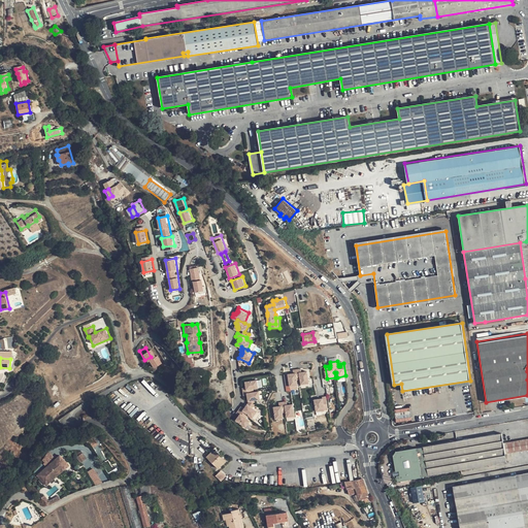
[(302,368),(294,369),(294,373),(295,375),(293,375),(292,373),(289,373),(291,386),(299,385),(298,380),(301,380),(302,385),(310,383),(308,370),(304,371),(304,373),(303,373),(302,371),(302,368)]
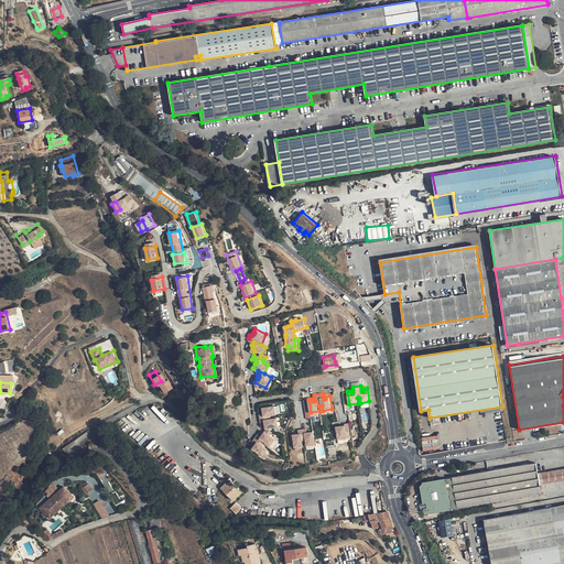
[(274,404),(262,407),(262,411),(264,411),(264,412),(262,413),(259,413),(259,418),(271,415),(270,414),(275,413),(274,404)]
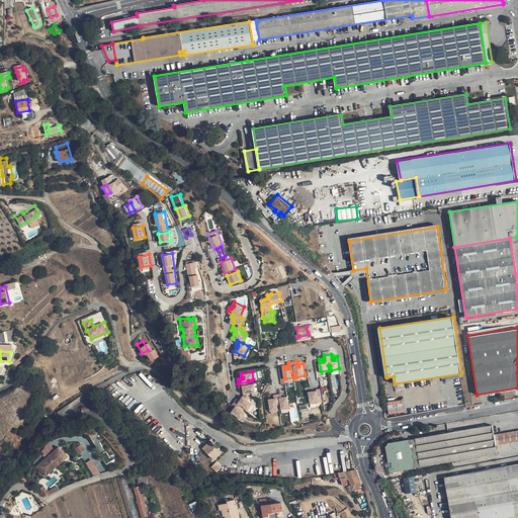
[(249,381),(238,383),(239,387),(242,386),(244,386),(245,389),(243,389),(243,394),(250,396),(249,392),(255,391),(253,382),(249,383),(249,381)]
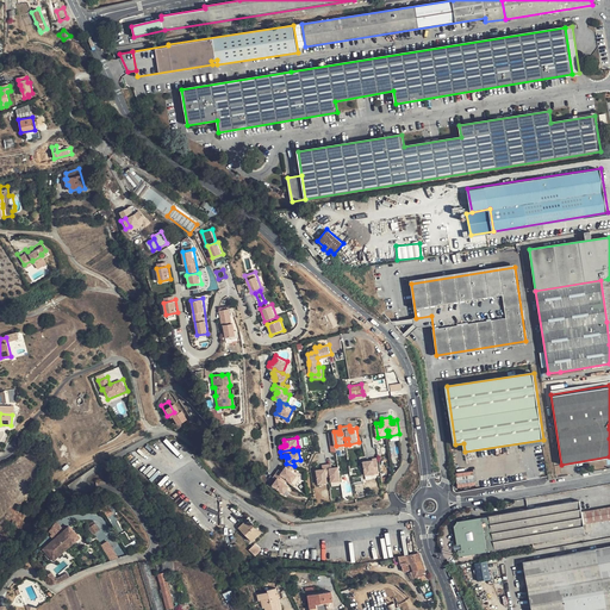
[(372,458),(369,459),(369,461),(367,461),(367,459),(362,460),(365,474),(379,471),(377,455),(372,456),(372,458)]
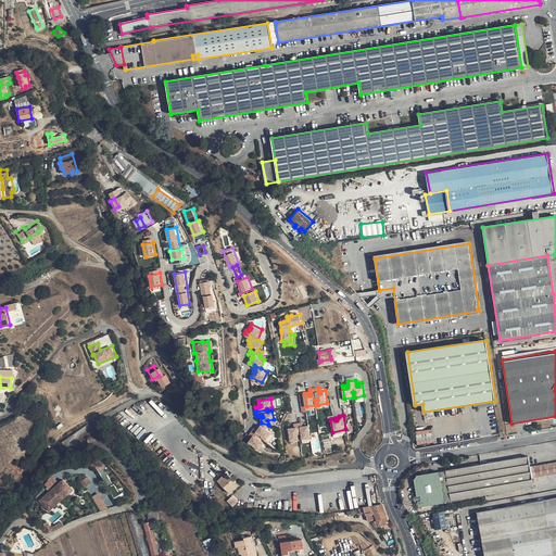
[(302,421),(294,422),(294,427),(295,429),(292,429),(292,427),(289,427),(290,440),(299,439),(298,433),(301,433),(302,439),(311,437),(308,424),(305,425),(305,427),(303,427),(303,425),(302,421)]
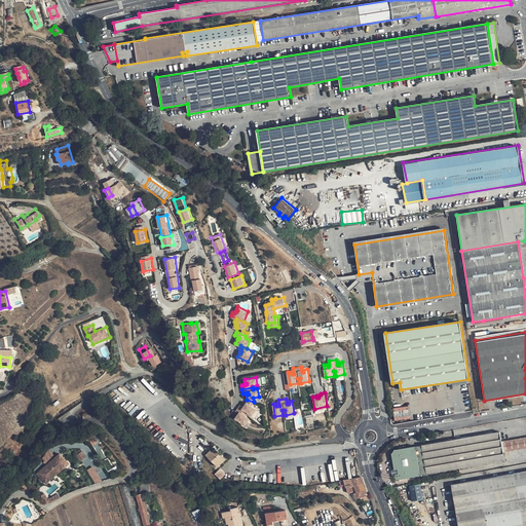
[(254,402),(247,400),(243,404),(246,406),(245,407),(242,406),(239,404),(237,407),(247,413),(247,412),(251,415),(256,408),(251,405),(254,402)]
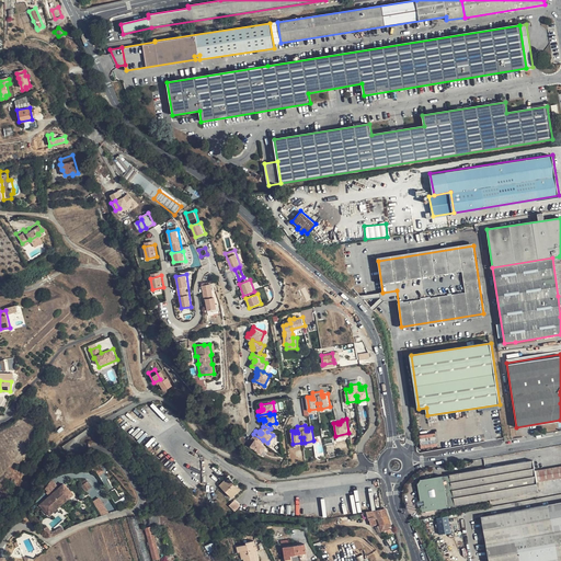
[(437,433),(420,434),(421,448),(437,446),(437,433)]
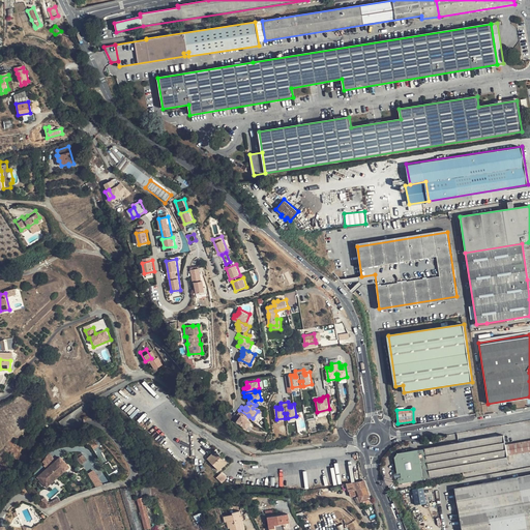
[(248,416),(239,410),(237,414),(240,415),(241,417),(240,418),(238,417),(236,420),(246,428),(251,420),(247,418),(248,416)]
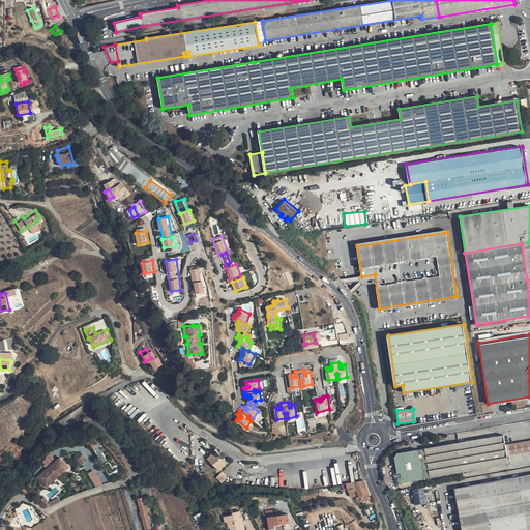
[(503,435),(458,443),(463,472),(508,464),(507,455),(529,450),(529,440),(505,445),(503,435)]
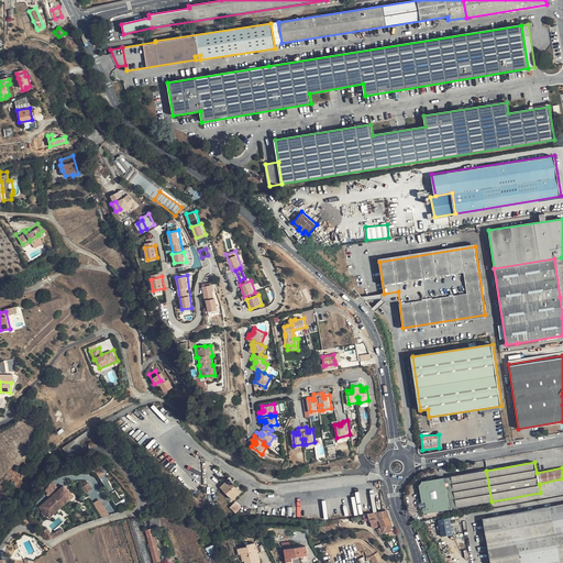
[(419,486),(422,500),(422,503),(426,503),(427,507),(423,508),(423,510),(424,514),(492,501),(486,471),(422,482),(419,486)]
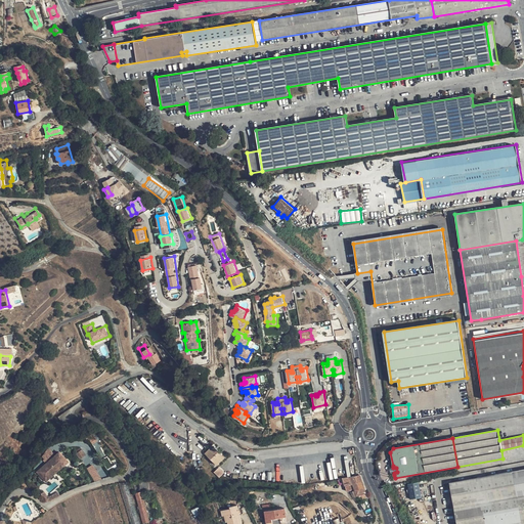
[(212,448),(207,452),(217,463),(223,455),(221,453),(223,452),(215,444),(212,448)]
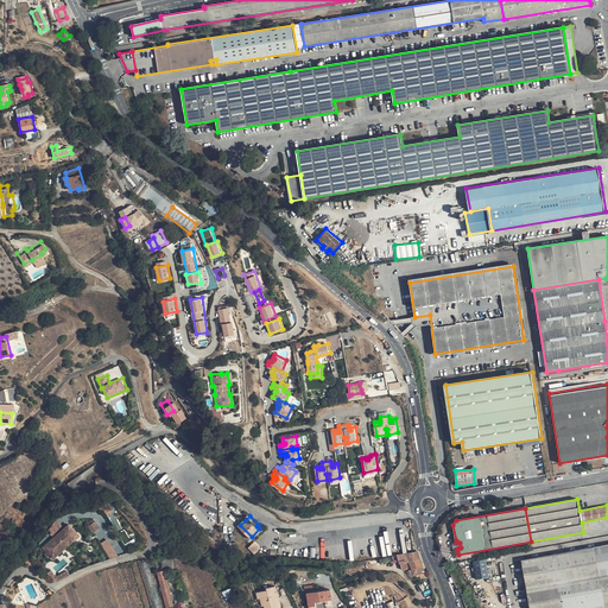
[(48,529),(55,536),(65,526),(58,519),(48,529)]
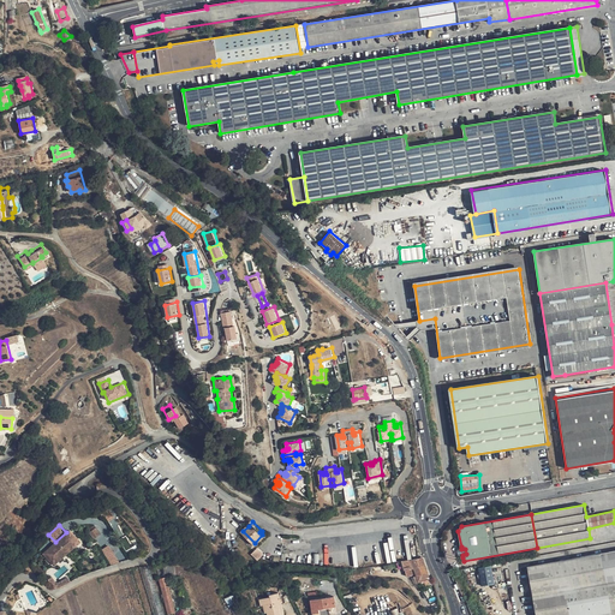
[(99,530),(91,535),(97,542),(103,537),(99,530)]
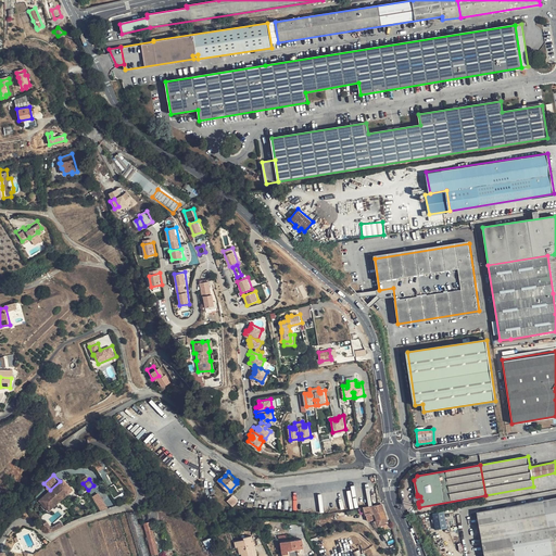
[(65,481),(43,501),(51,509),(65,497),(66,498),(75,492),(65,481)]
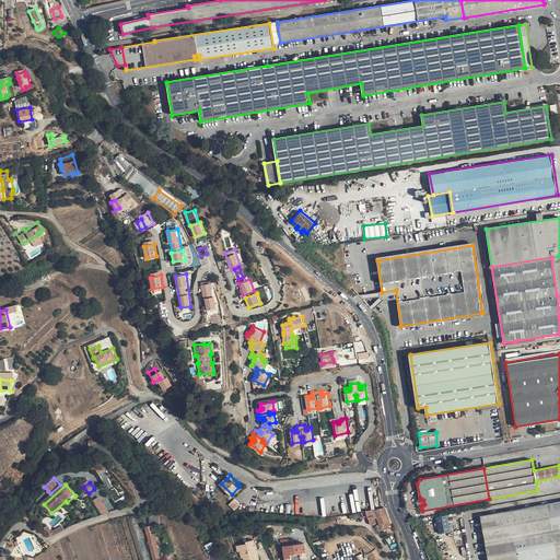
[(234,497),(229,502),(234,508),(240,502),(234,497)]
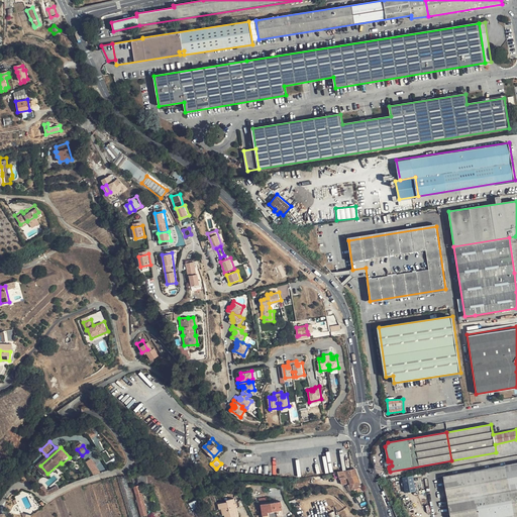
[(93,461),(88,464),(96,477),(102,475),(93,461)]
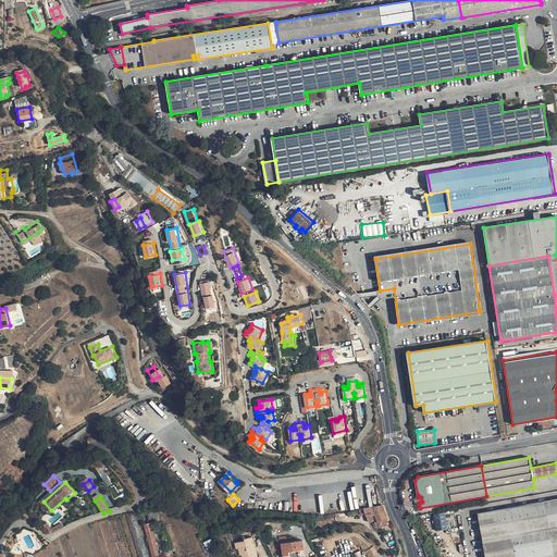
[(44,502),(41,503),(50,514),(66,499),(65,498),(51,510),(44,502)]
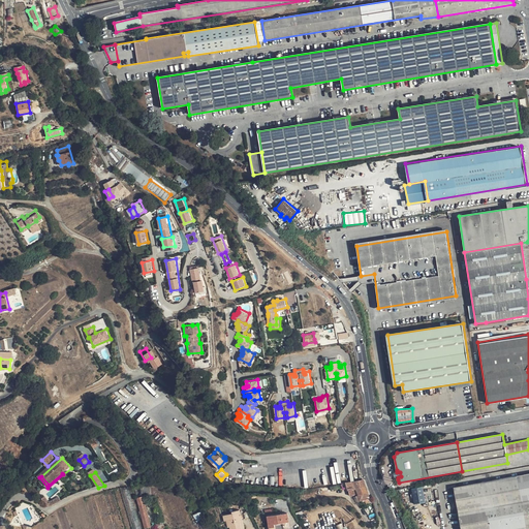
[(461,528),(510,528),(528,526),(528,473),(454,488),(461,528)]
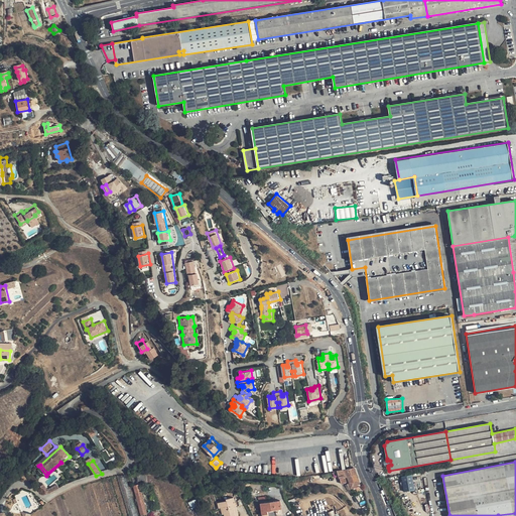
[(351,489),(355,487),(360,486),(361,486),(355,468),(347,470),(350,483),(349,483),(351,489)]
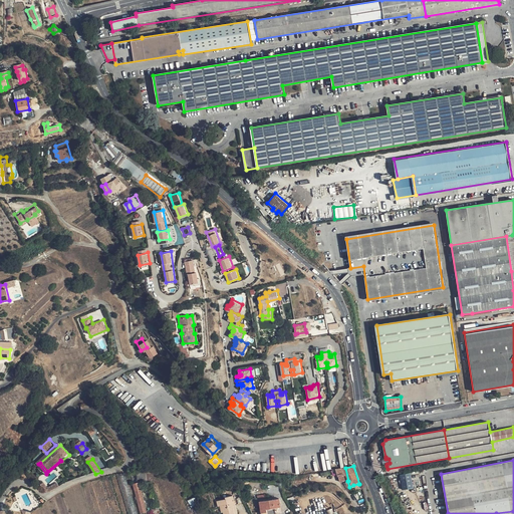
[(344,476),(343,468),(336,469),(338,477),(344,476)]
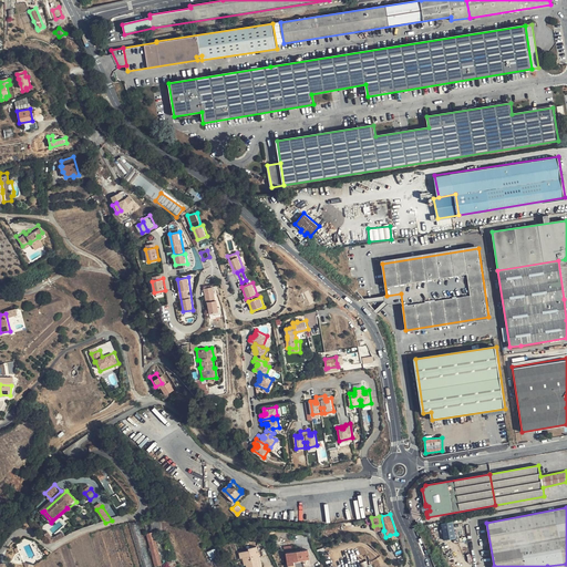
[(152,566),(141,522),(93,533),(101,566),(152,566)]
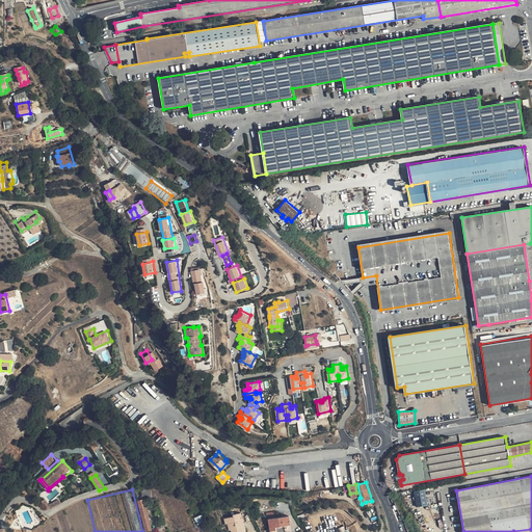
[(416,506),(428,505),(427,489),(415,490),(416,506)]
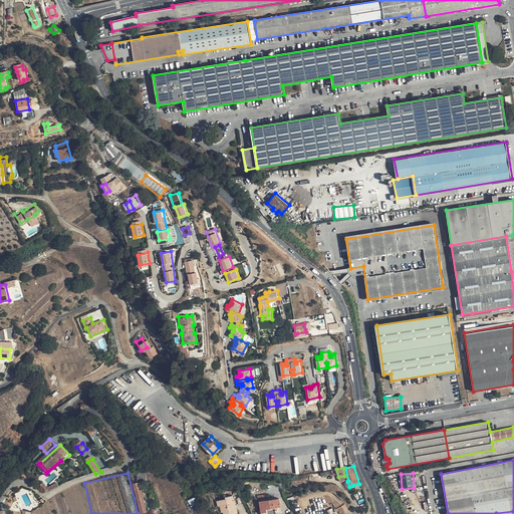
[(140,483),(134,484),(142,513),(147,511),(140,483)]
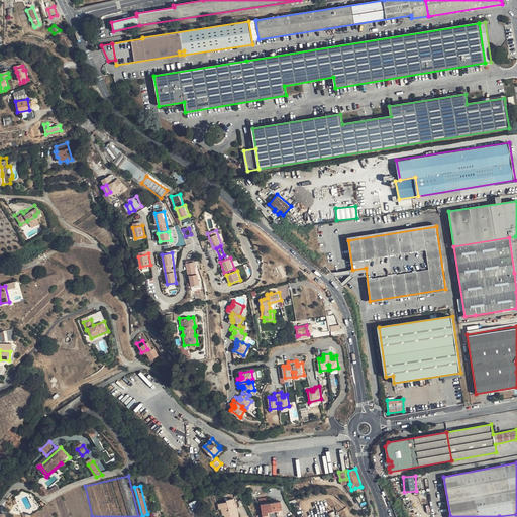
[(44,487),(41,489),(46,496),(50,497),(61,491),(59,487),(49,492),(48,492),(44,487)]
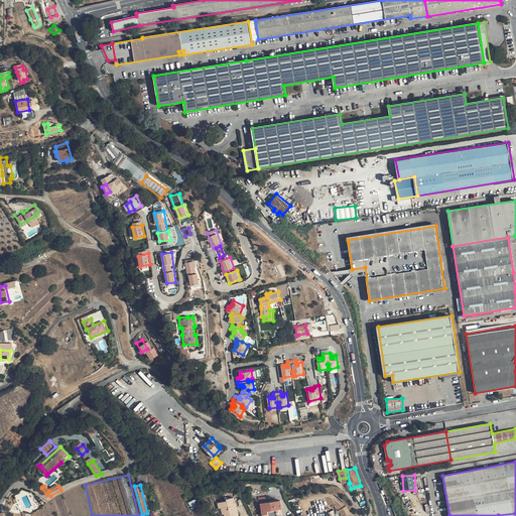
[(227,501),(220,502),(221,507),(224,507),(226,515),(235,515),(233,503),(235,503),(234,497),(226,499),(227,501)]
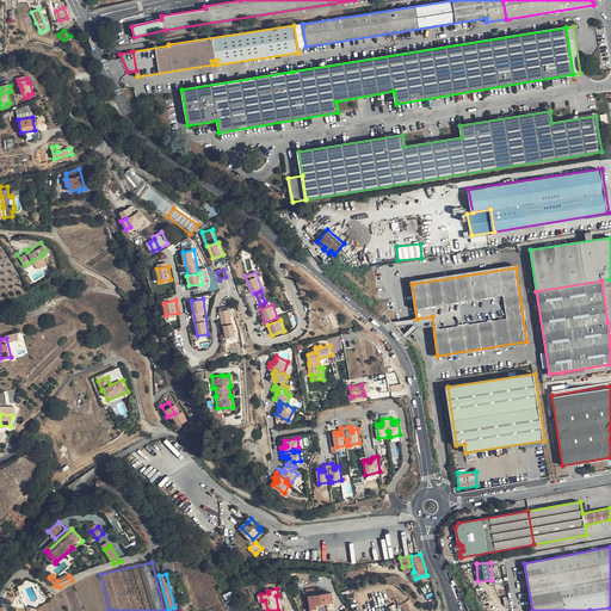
[(224,594),(228,602),(235,598),(233,591),(224,594)]
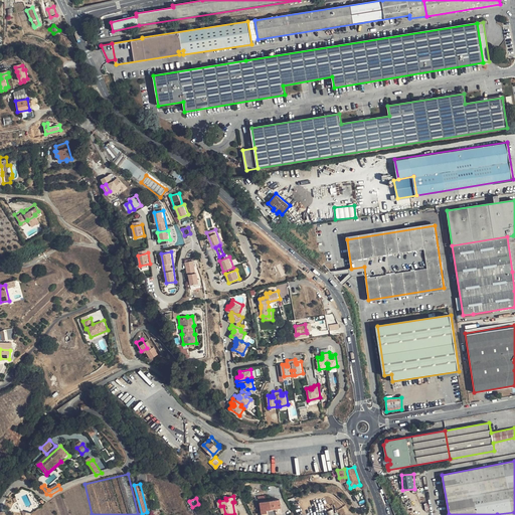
[(277,514),(283,513),(280,499),(261,503),(263,514),(268,514),(268,510),(276,509),(277,514)]
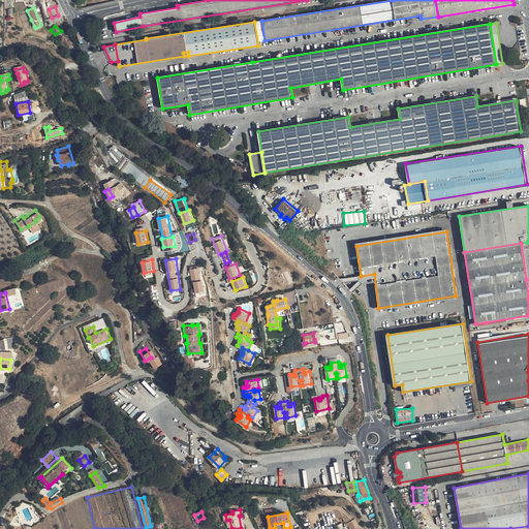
[(162,520),(155,522),(157,528),(161,528),(164,528),(162,520)]
